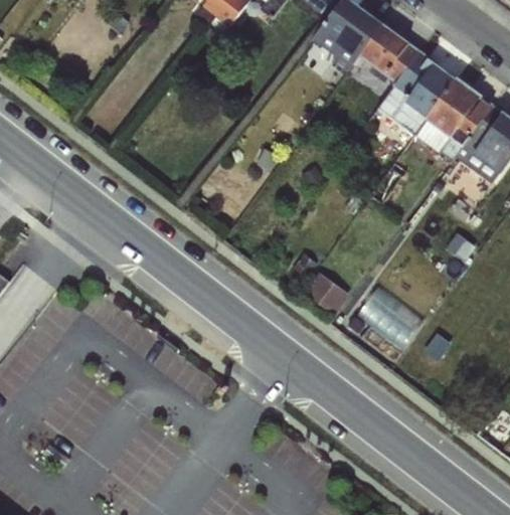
[(205,0),(201,5),(229,26),(248,0),(205,0)]
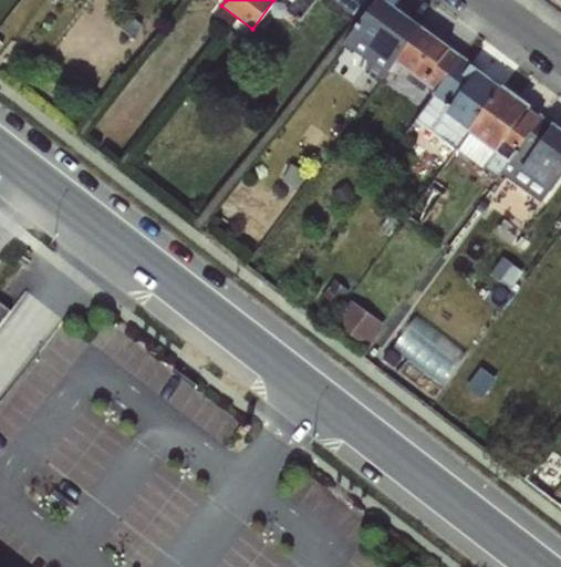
[(381,0),(344,51),(386,83),(426,29),(387,0),(381,0)]
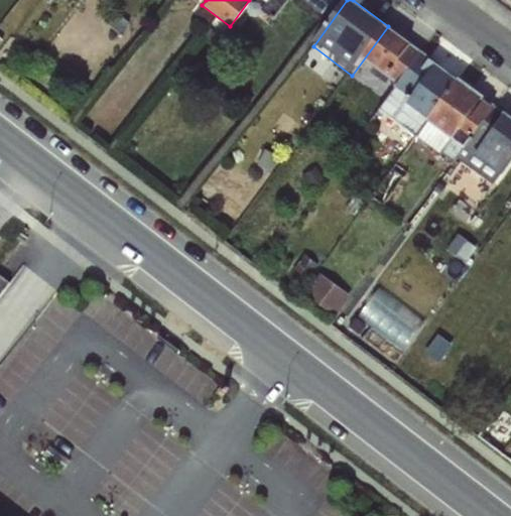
[(494,184),(510,162),(510,114),(507,111),(475,152),(465,144),(457,154),(494,184)]
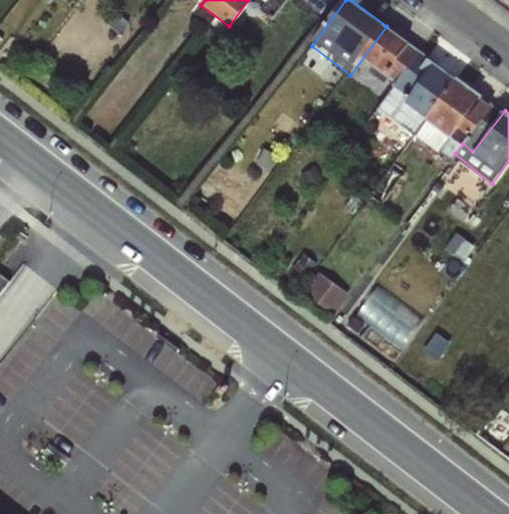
[(320,271),(305,290),(333,313),(349,295),(320,271)]
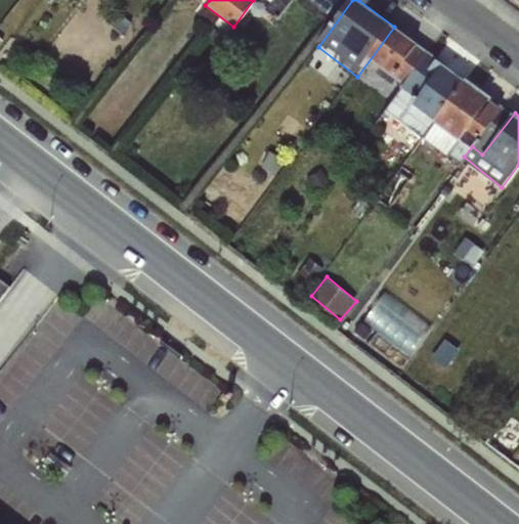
[(412,353),(432,322),(384,291),(363,320),(412,353)]
